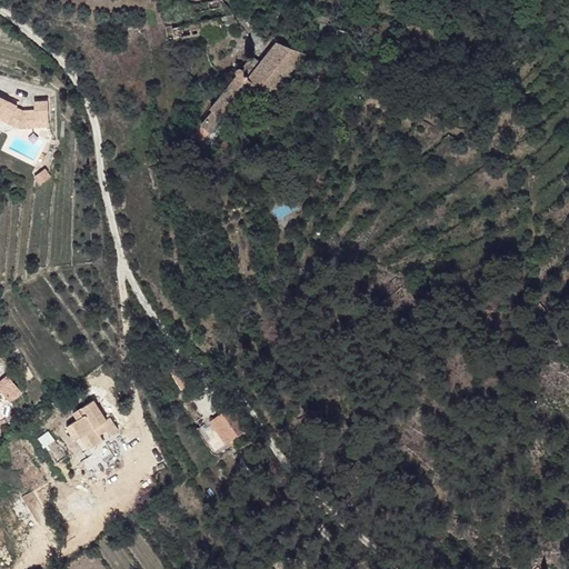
[(172,28),(175,39),(209,32),(213,31),(218,28),(230,26),(239,29),(233,15),(219,19),(220,21),(172,28)]
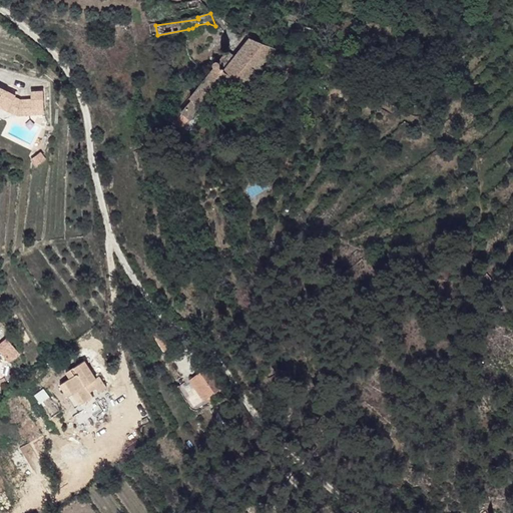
[(284,15),(285,26),(299,25),(299,15),(284,15)]
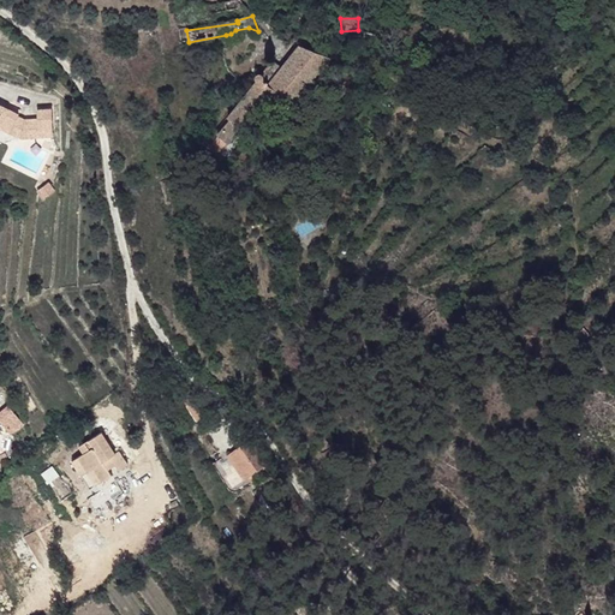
[(256,82),(208,142),(212,143),(218,149),(220,145),(224,148),(238,130),(240,131),(272,93),(292,103),(332,58),(300,46),(284,70),(273,61),(262,75),(261,75),(258,75),(257,75),(255,77),(255,79),(256,82)]
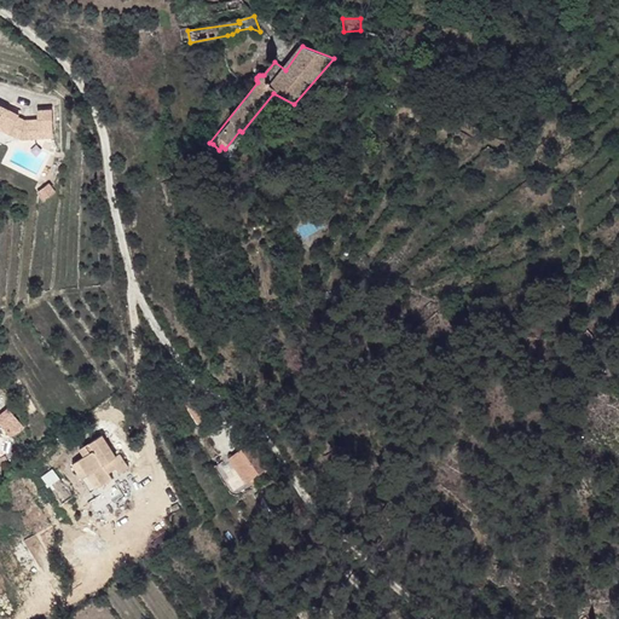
[(18,117),(19,115),(0,105),(0,128),(10,133),(11,131),(16,133),(39,132),(38,129),(52,129),(52,110),(38,111),(38,120),(25,121),(18,117)]
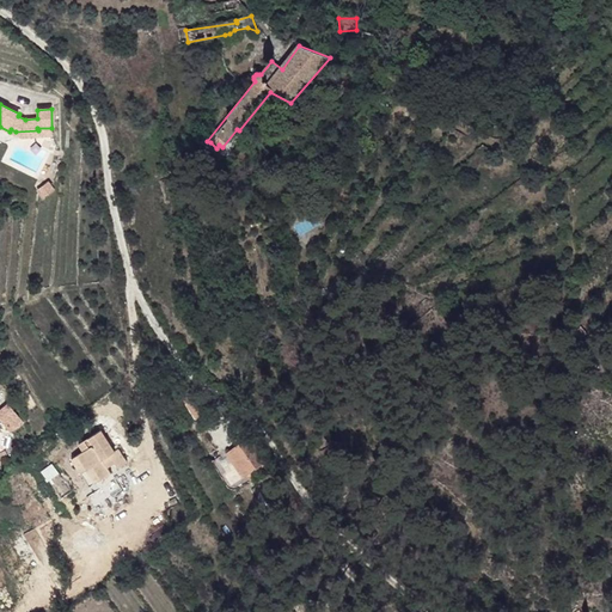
[(372,115),(367,123),(375,128),(380,120),(372,115)]
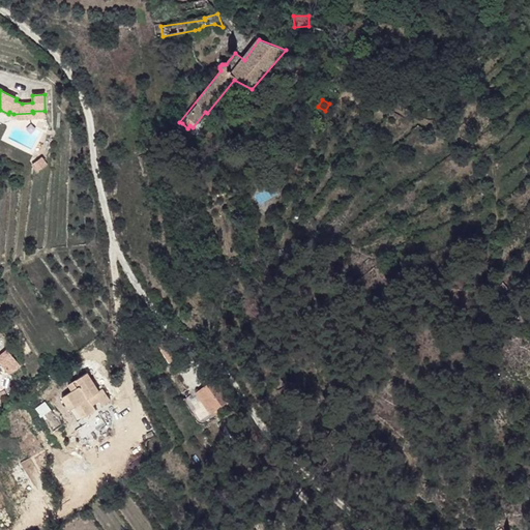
[(46,118),(45,111),(32,111),(33,113),(13,114),(9,112),(8,114),(18,119),(46,118)]
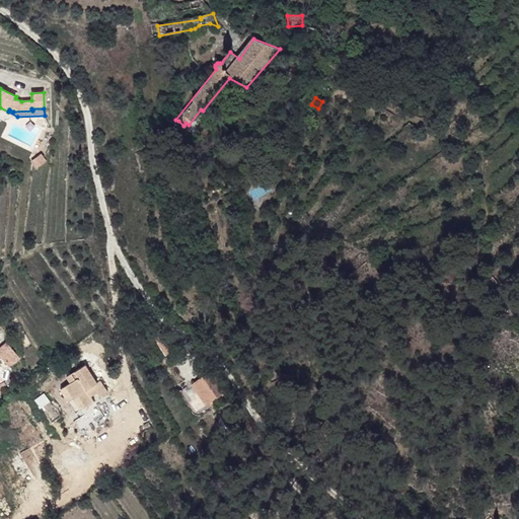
[(302,116),(297,123),(305,129),(310,122),(302,116)]
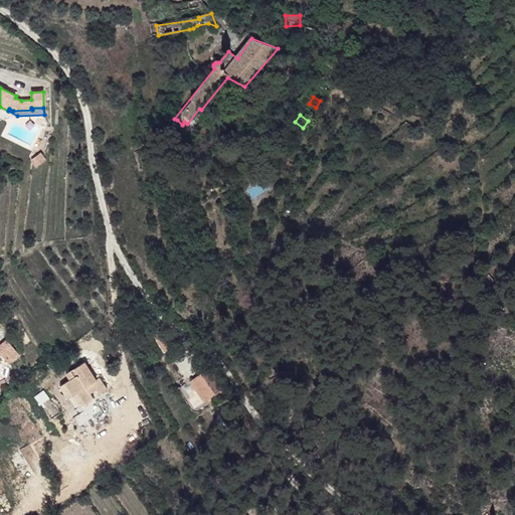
[(488,274),(483,280),(488,283),(491,283),(493,282),(493,278),(488,274)]
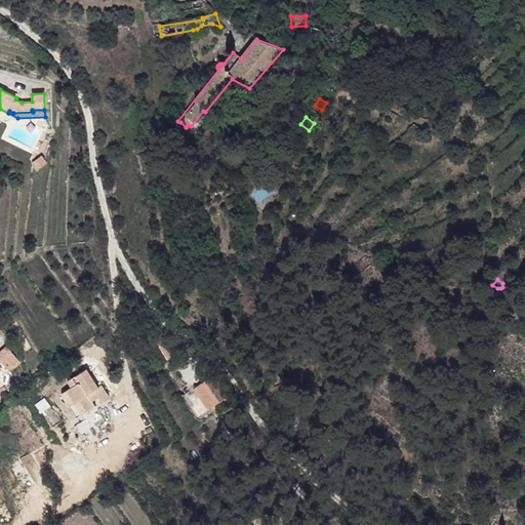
[(168,338),(162,329),(154,335),(159,345),(168,338)]
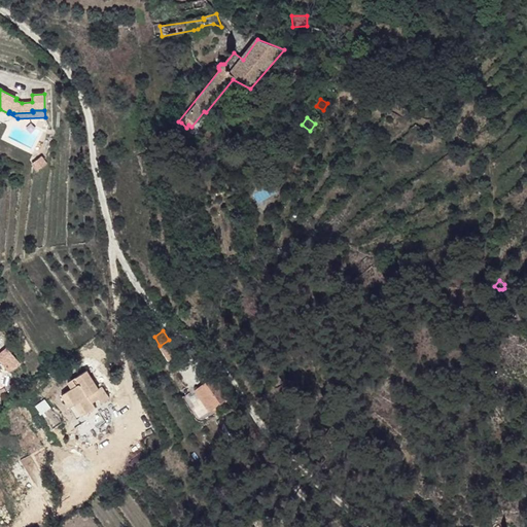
[(177,353),(169,340),(160,346),(169,358),(177,353)]
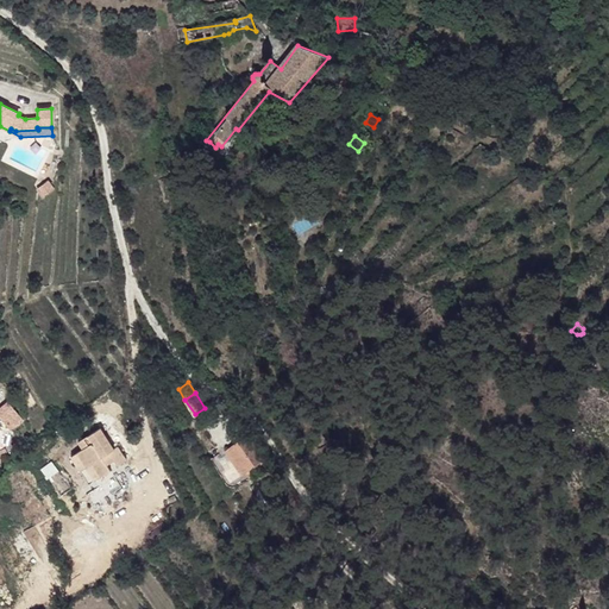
[(0,418),(11,432),(23,422),(10,405),(1,410),(0,409),(0,418)]
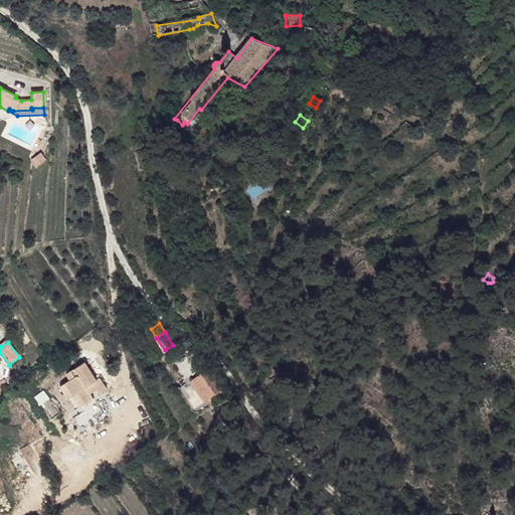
[(84,363),(73,372),(92,401),(95,399),(92,394),(89,390),(96,385),(98,390),(101,394),(108,389),(100,378),(97,380),(84,363)]
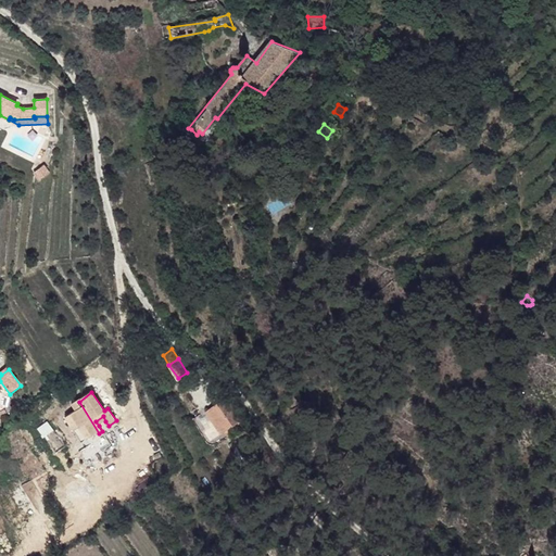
[(217,405),(209,412),(216,425),(222,421),(226,428),(241,418),(226,395),(215,402),(217,405)]
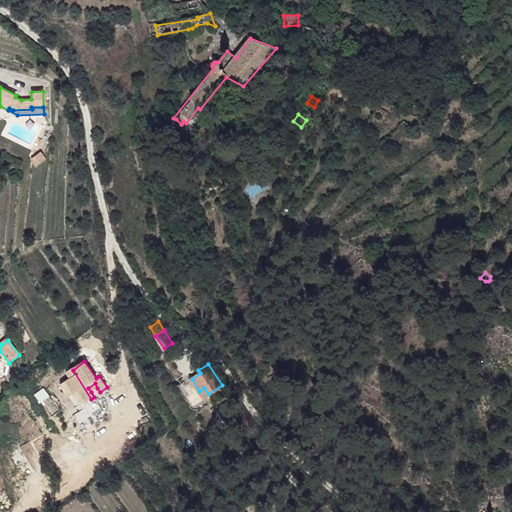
[(91,399),(73,370),(66,374),(69,380),(65,383),(73,395),(79,391),(86,403),(91,399)]
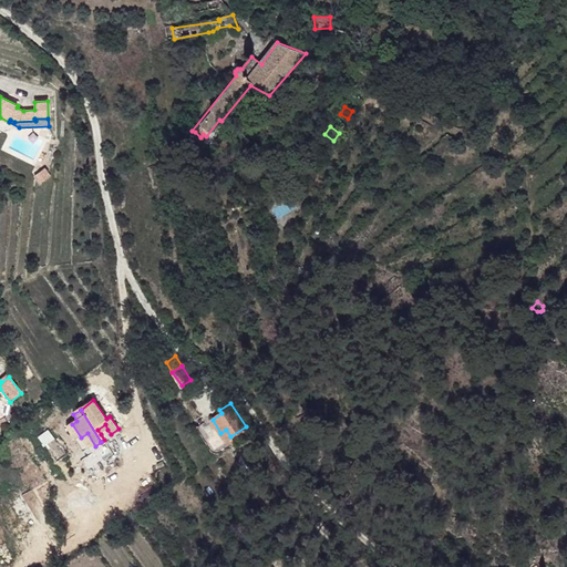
[(222,413),(219,410),(209,416),(213,420),(222,413)]
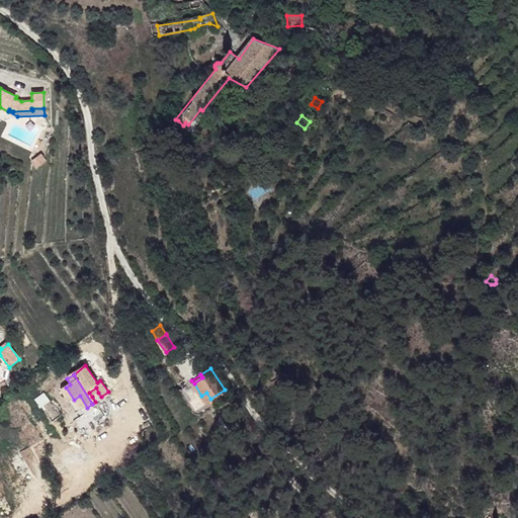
[(74,400),(66,387),(61,391),(69,404),(74,400)]
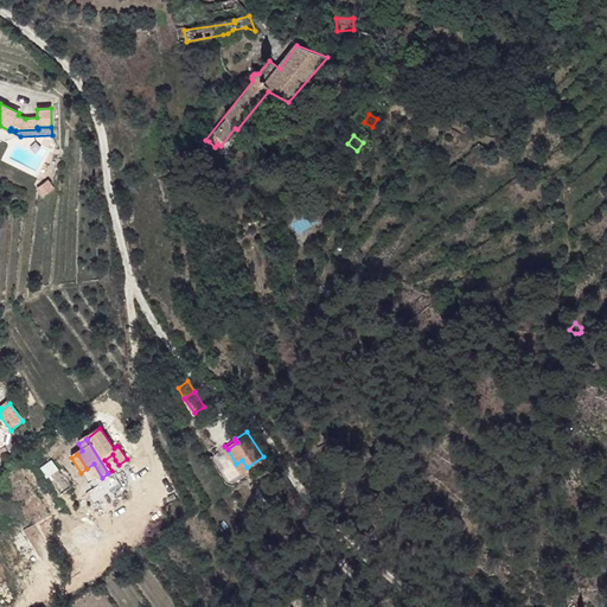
[(115,460),(113,454),(104,460),(108,465),(115,460)]
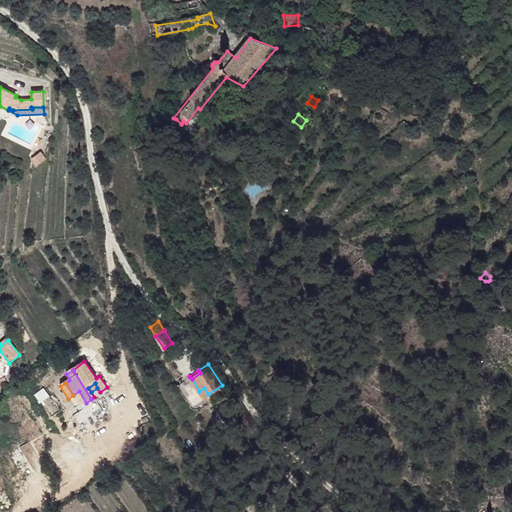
[(208,394),(204,388),(199,391),(203,398),(208,394)]
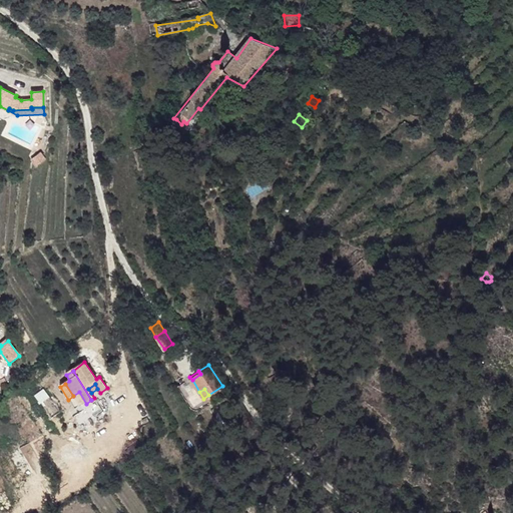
[(86,404),(79,392),(73,396),(80,407),(86,404)]
